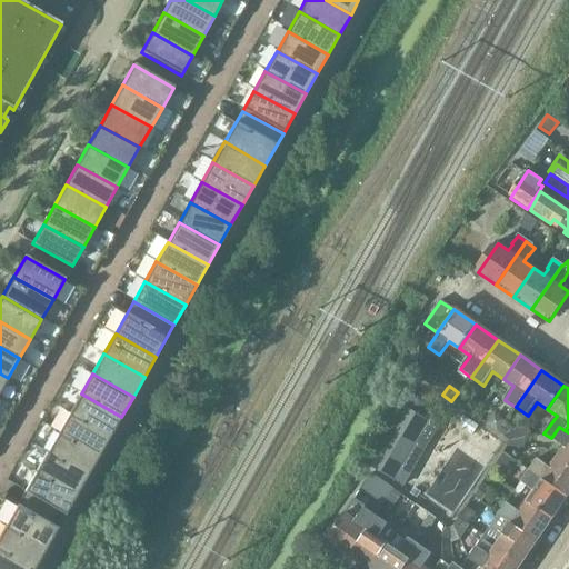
[(121,417),(81,393),(70,413),(110,437),(121,417)]
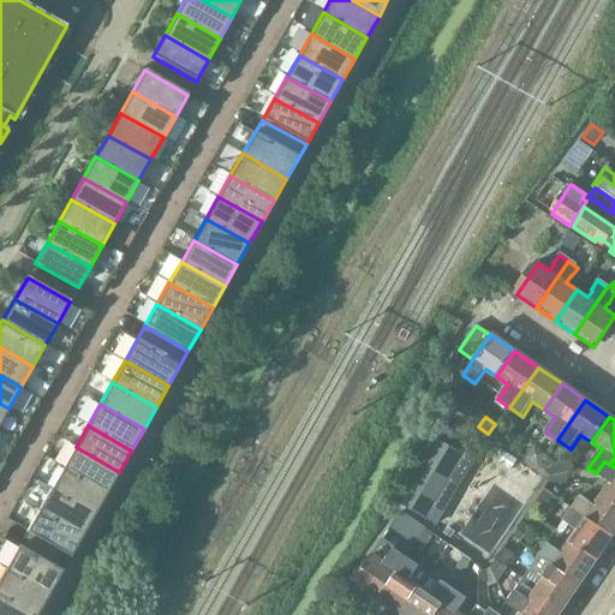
[(503,446),(515,453),(526,436),(514,429),(503,446)]
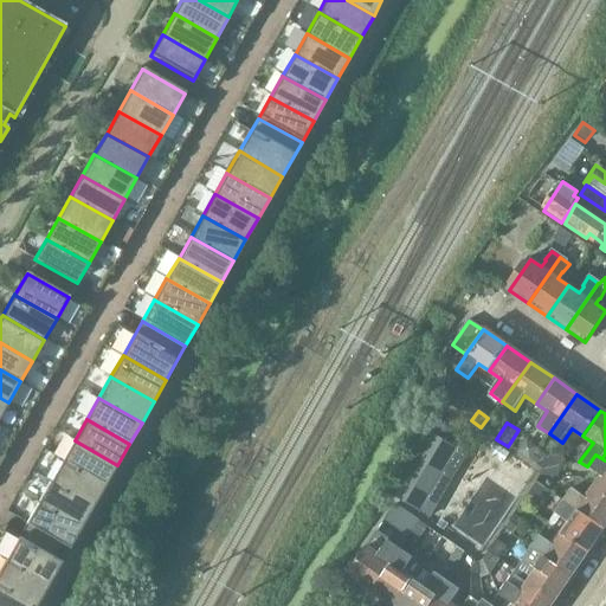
[(446,442),(430,431),(392,495),(423,513),(444,477),(453,482),(474,447),(451,433),(446,442)]
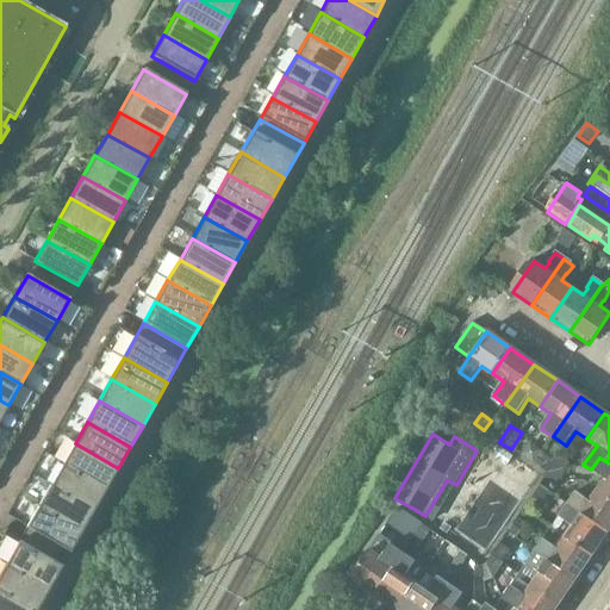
[(118,468),(75,443),(63,465),(106,490),(118,468)]
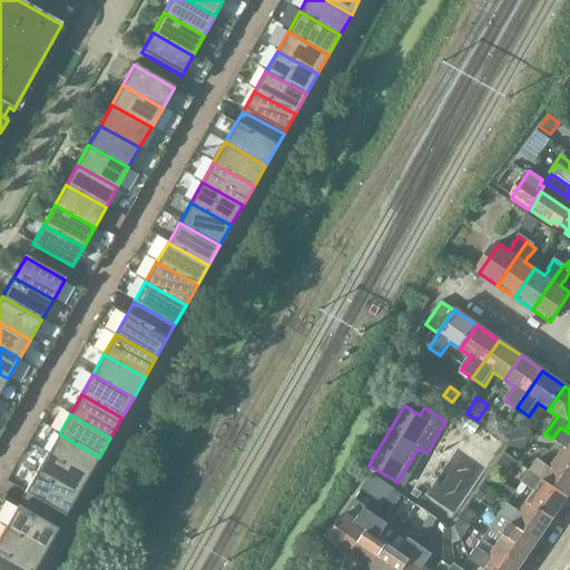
[(569,467),(569,433),(560,428),(552,439),(566,449),(559,459),(569,467)]
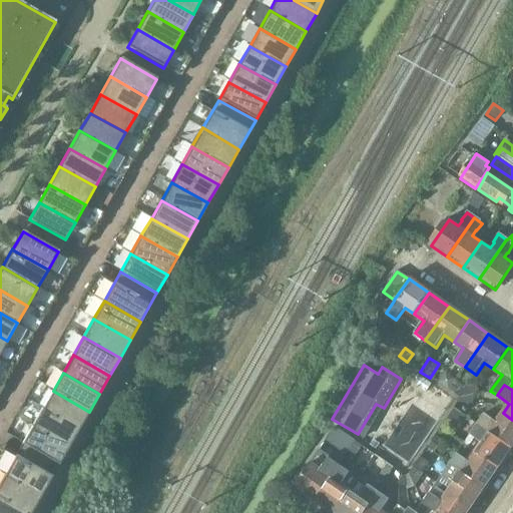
[(89,412),(53,391),(42,409),(79,429),(89,412)]
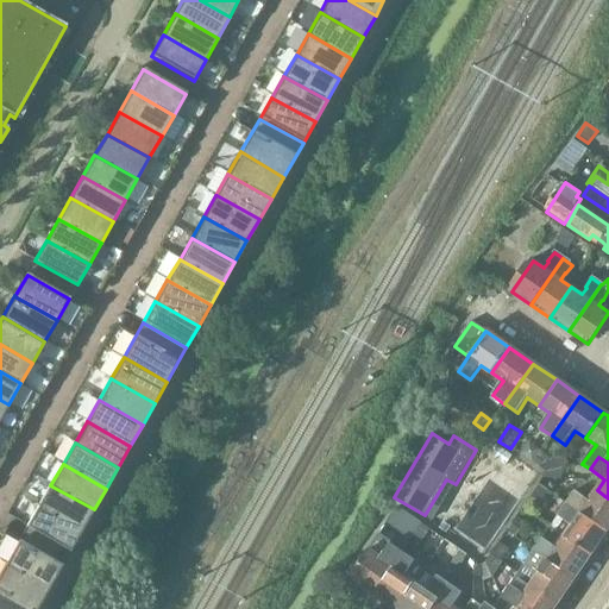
[(545,508),(559,487),(544,477),(539,484),(538,483),(528,497),(545,508)]
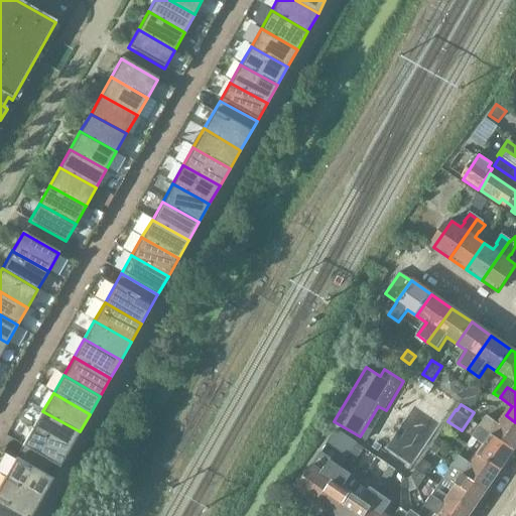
[(80,431),(42,411),(32,429),(70,449),(80,431)]
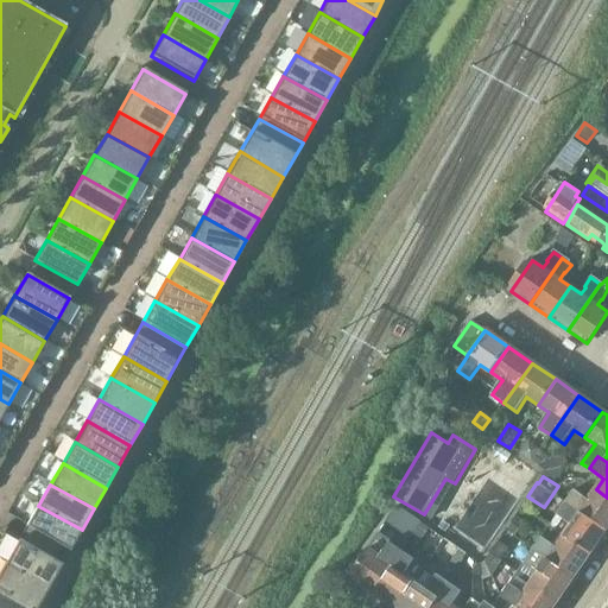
[(606,531),(607,526),(607,498),(596,489),(589,501),(574,491),(565,504),(606,531)]
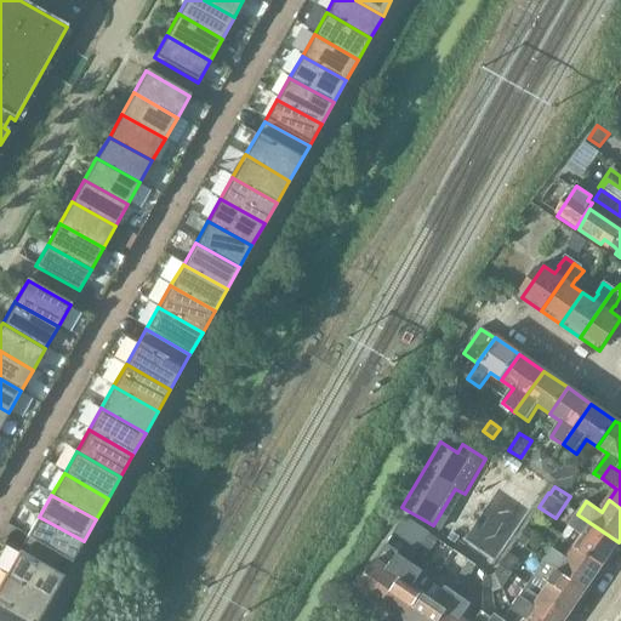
[(602,567),(619,542),(577,514),(569,527),(584,536),(576,548),(602,567)]
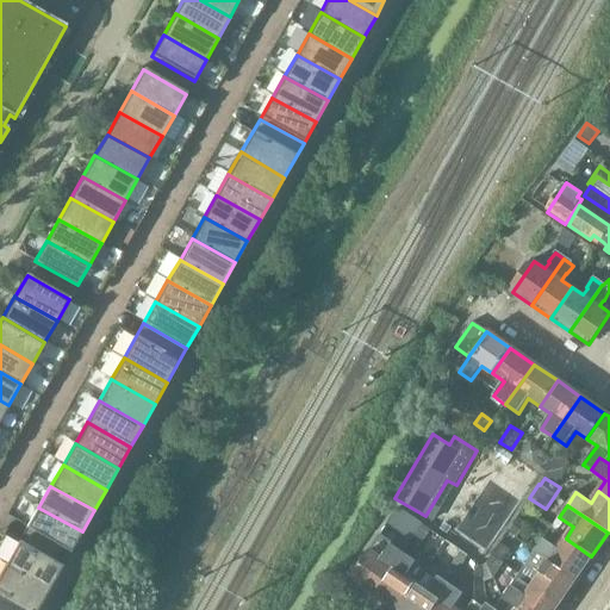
[(82,531),(38,508),(26,528),(69,553),(82,531)]
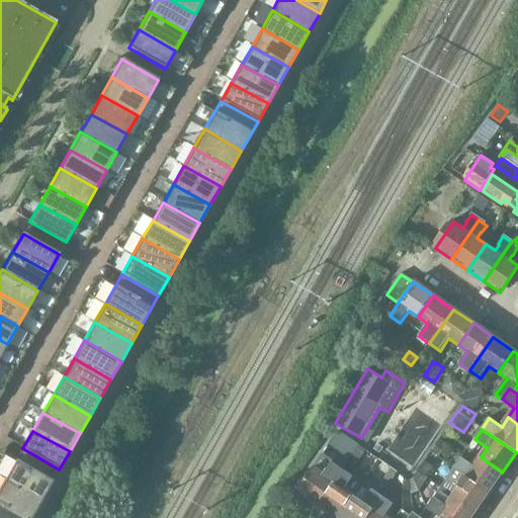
[(431,450),(442,458),(451,444),(440,437),(431,450)]
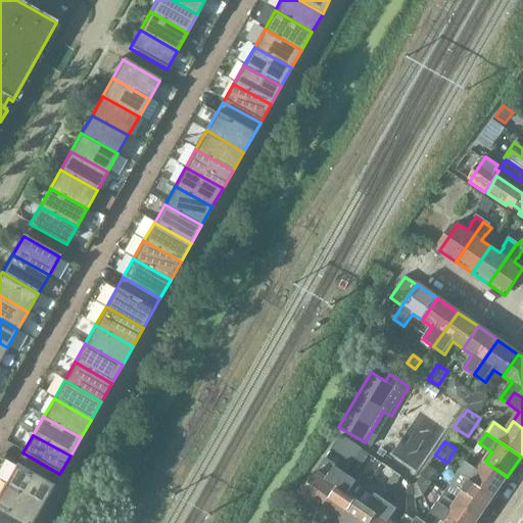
[(345,458),(351,463),(361,449),(351,442),(343,453),(347,455),(345,458)]
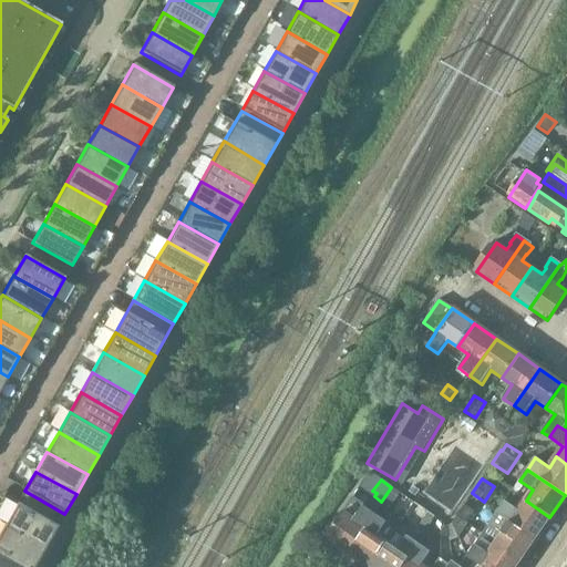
[(387,497),(409,513),(414,503),(393,488),(387,497)]
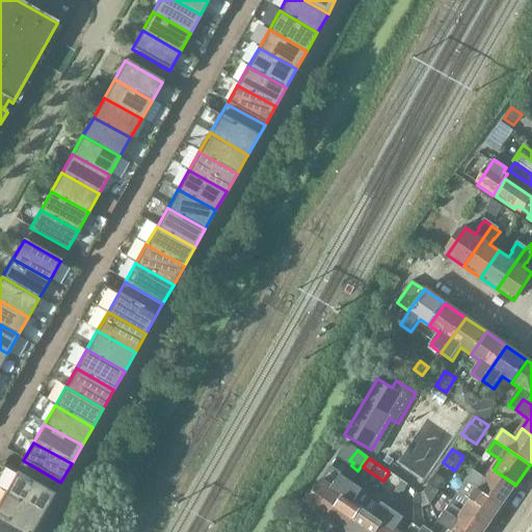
[(60,482),(23,460),(6,490),(44,511),(60,482)]
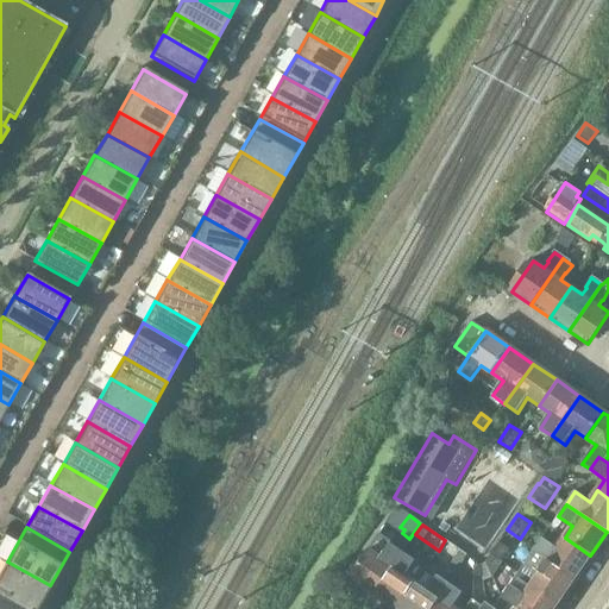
[(351,576),(376,592),(403,552),(378,537),(351,576)]
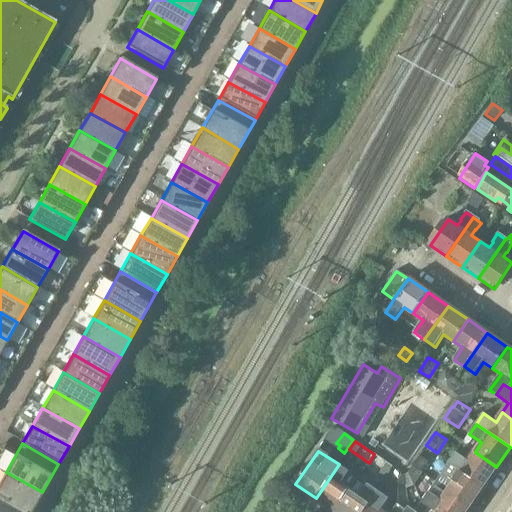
[(483,486),(496,467),(475,452),(468,461),(456,453),(449,463),(483,486)]
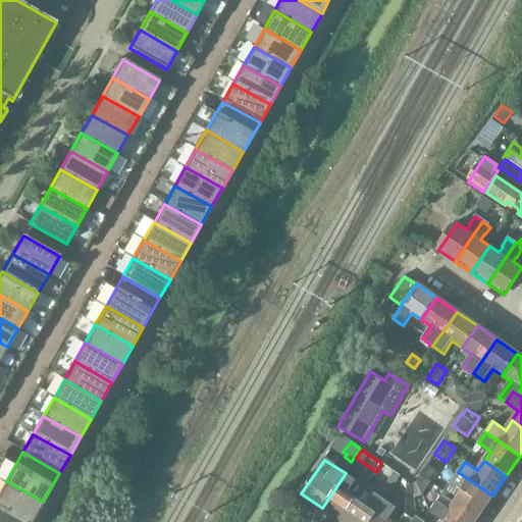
[(427,465),(420,476),(431,483),(432,482),(430,480),(436,471),(427,465)]
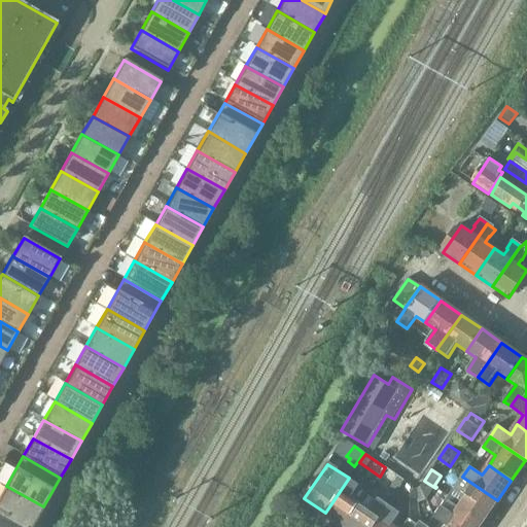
[(483,521),(497,500),(475,485),(462,477),(449,497),(461,505),(483,521)]
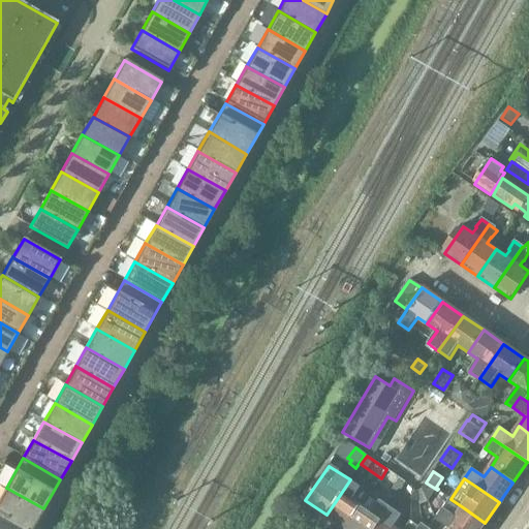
[(361,487),(350,479),(327,515),(346,528),(362,506),(352,500),(361,487)]
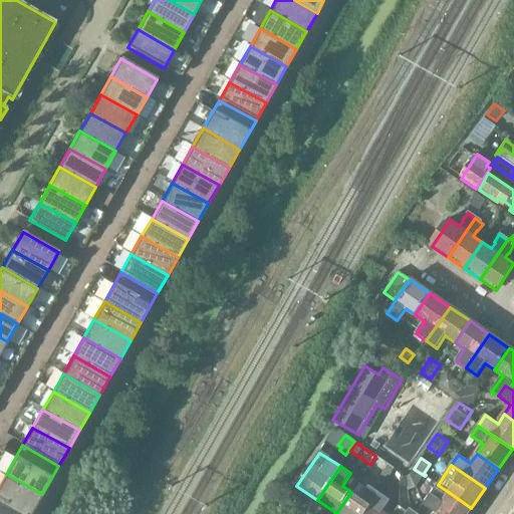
[(425,476),(414,469),(410,474),(417,488),(425,476)]
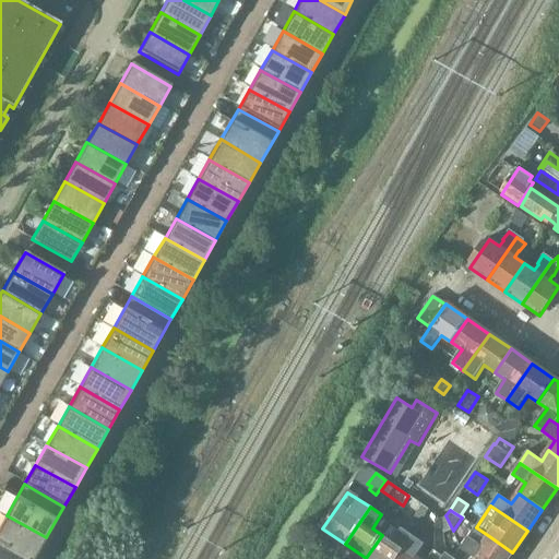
[(46,537),(7,515),(0,525),(0,537),(35,557),(46,537)]
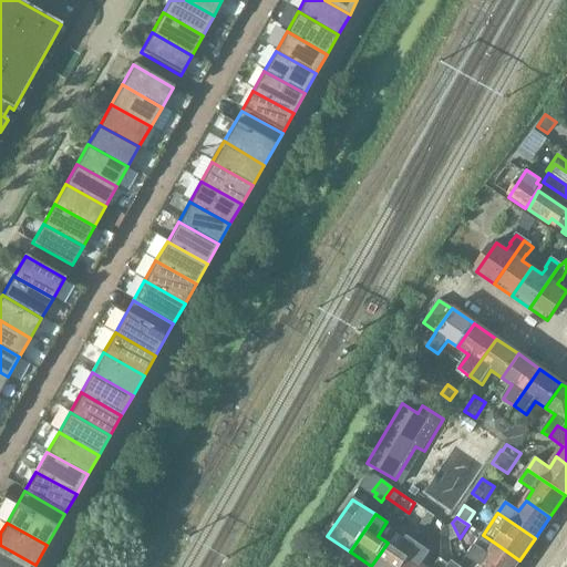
[(403,566),(419,545),(408,537),(398,529),(388,543),(371,566),(403,566)]
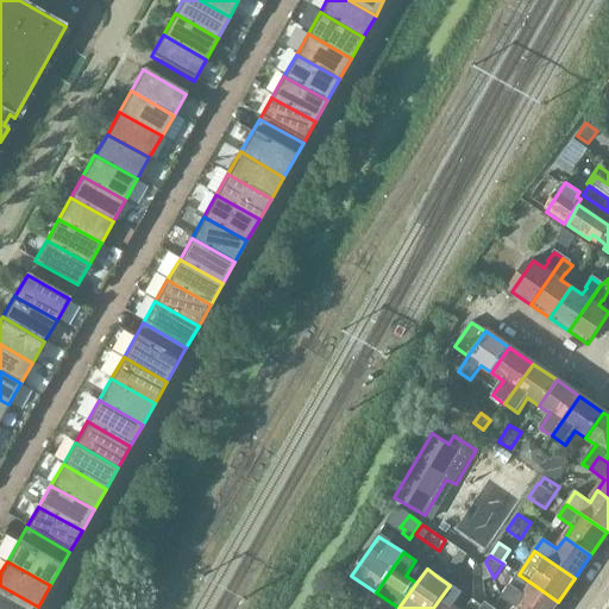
[(553,608),(558,602),(533,584),(519,575),(502,598),(516,608),(553,608)]
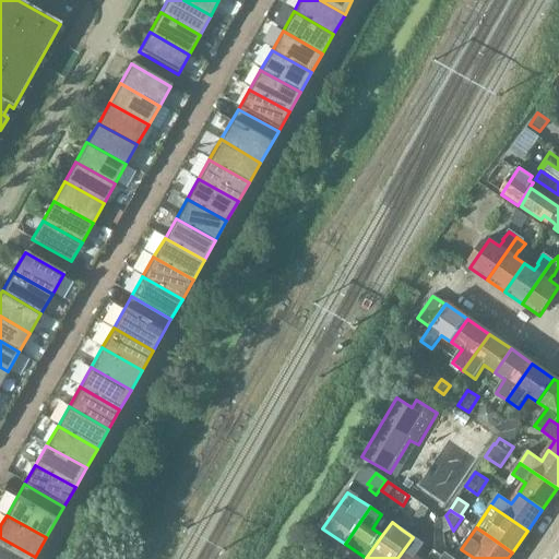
[(34,558),(35,557),(0,537),(0,558),(34,558)]
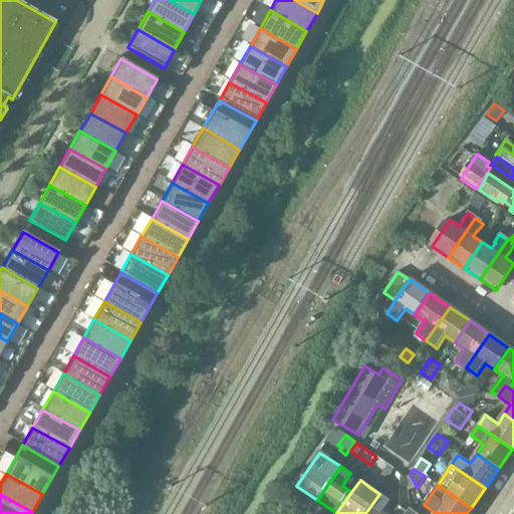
[(391,501),(379,494),(365,513),(382,513),(381,513),(391,501)]
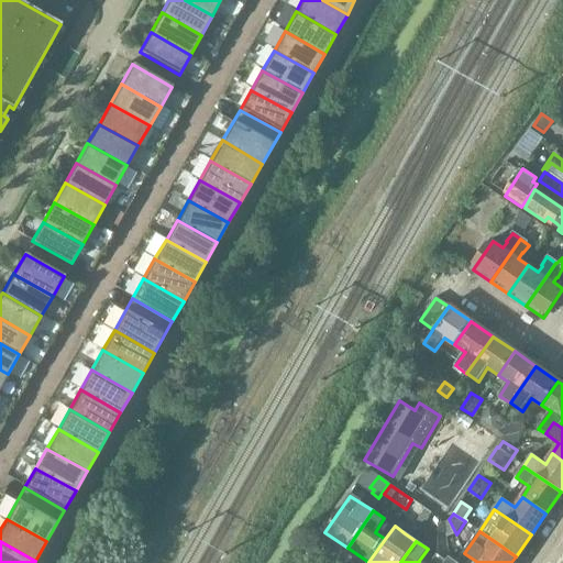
[(477,562),(464,553),(457,562),(477,562)]
